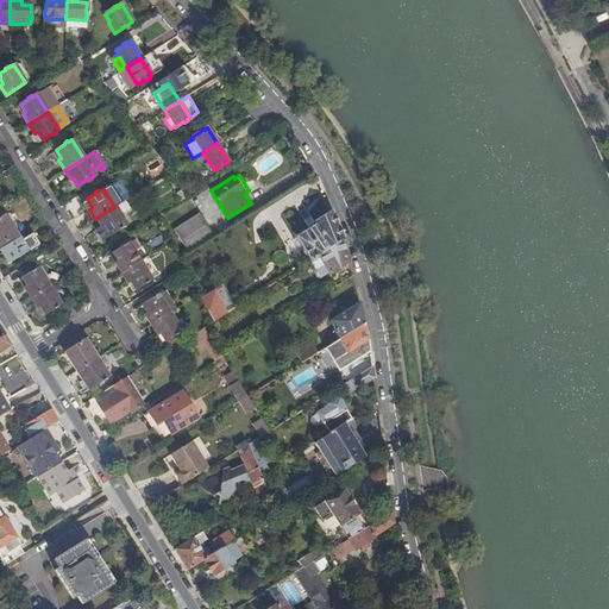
[(114,207),(95,219),(101,228),(105,227),(110,236),(119,228),(120,230),(123,228),(121,227),(126,225),(114,207)]
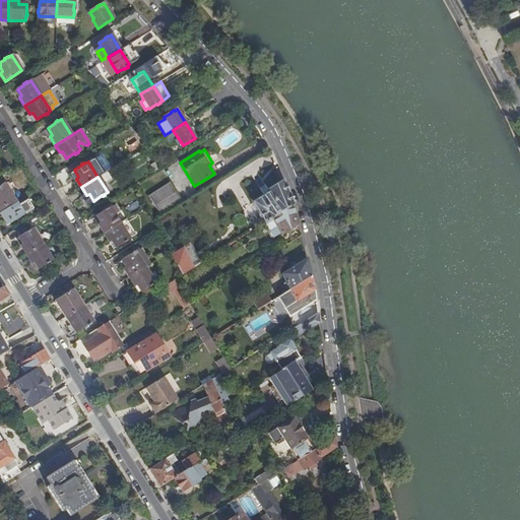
[(266,221),(294,204),(283,181),(268,190),(269,191),(254,201),(266,221)]
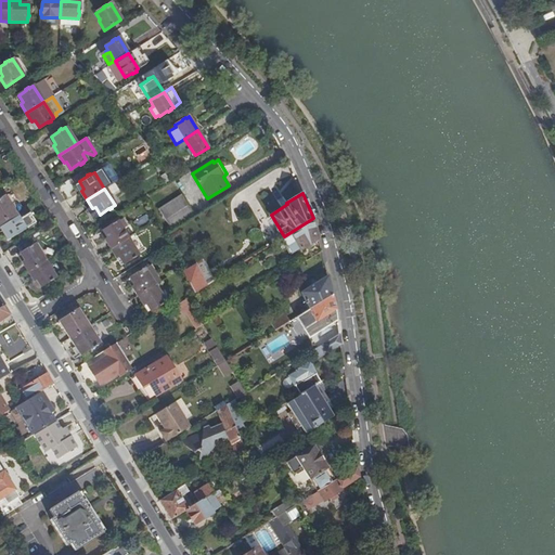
[(159,209),(167,222),(190,208),(181,194),(159,209)]
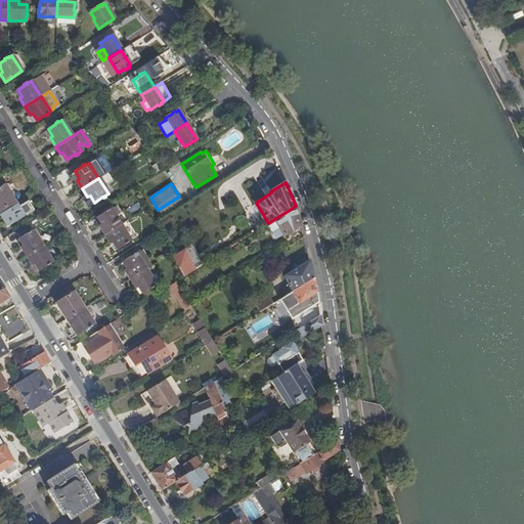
[(0,209),(14,201),(4,185),(1,187),(0,186),(0,209)]
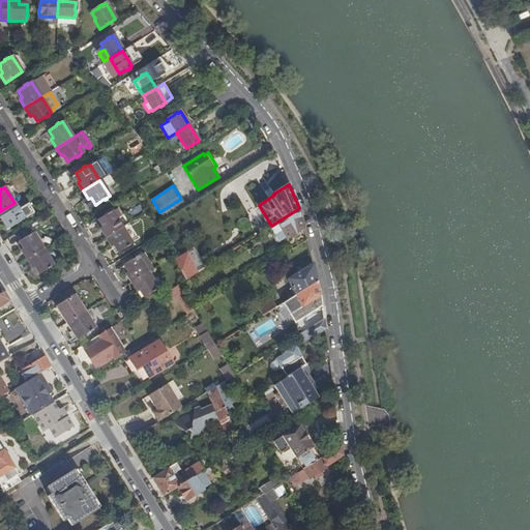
[(165,219),(185,206),(181,199),(159,212),(165,219)]
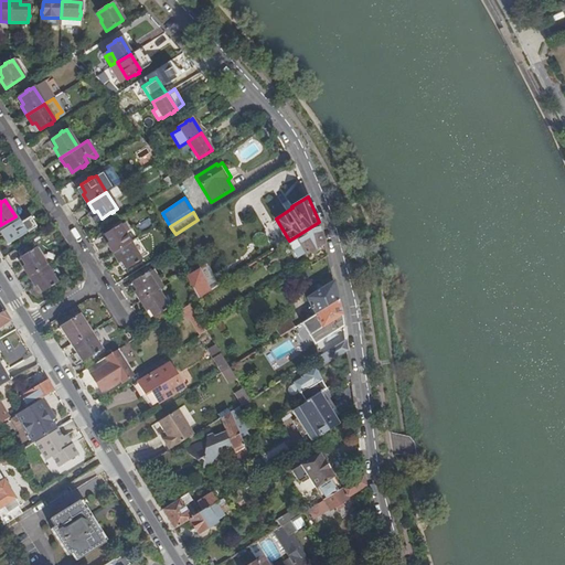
[(25,233),(16,216),(0,225),(0,231),(3,236),(6,235),(10,242),(11,243),(19,237),(20,238),(22,236),(22,235),(25,233)]
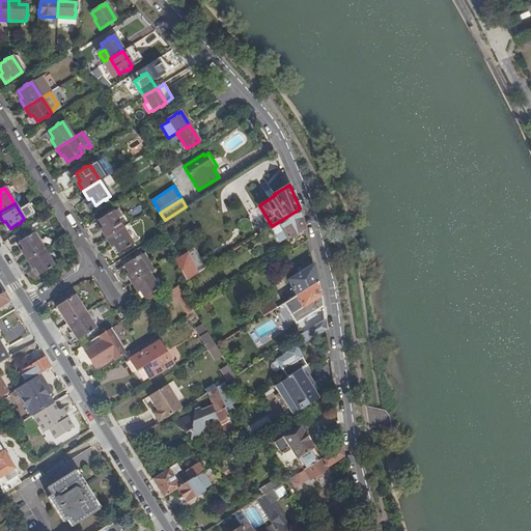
[(287,238),(305,227),(300,208),(272,226),(270,227),(279,242),(286,236),(287,238)]
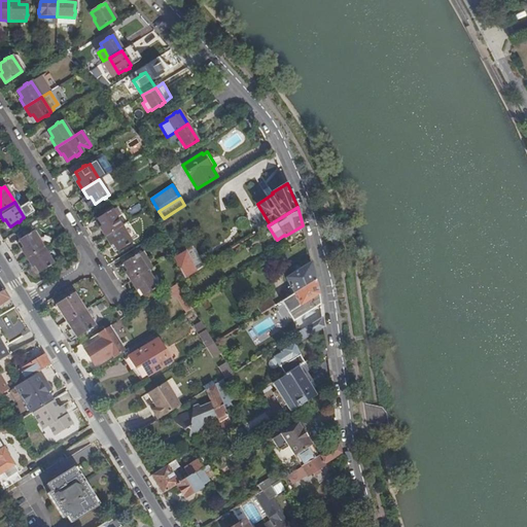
[(100,226),(105,236),(121,225),(111,210),(108,212),(107,211),(105,212),(105,213),(98,218),(102,225),(100,226)]
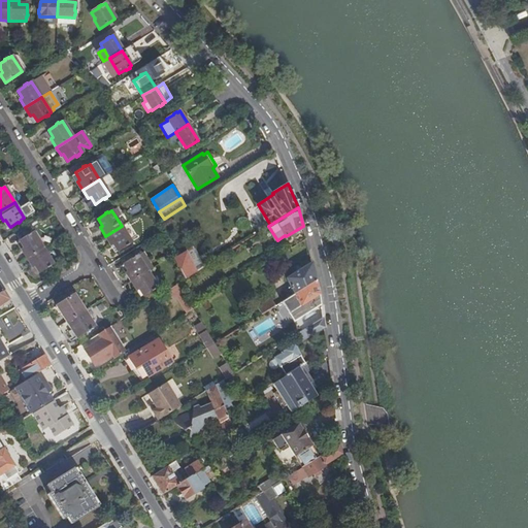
[(122,226),(105,236),(110,244),(112,243),(118,250),(125,245),(126,246),(129,244),(128,243),(131,241),(122,226)]
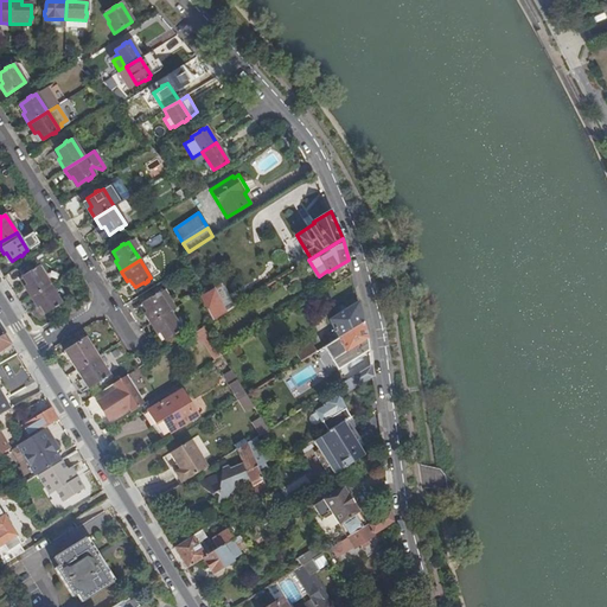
[(31,298),(50,286),(38,268),(34,270),(33,269),(31,270),(31,272),(23,278),(27,286),(25,288),(31,298)]
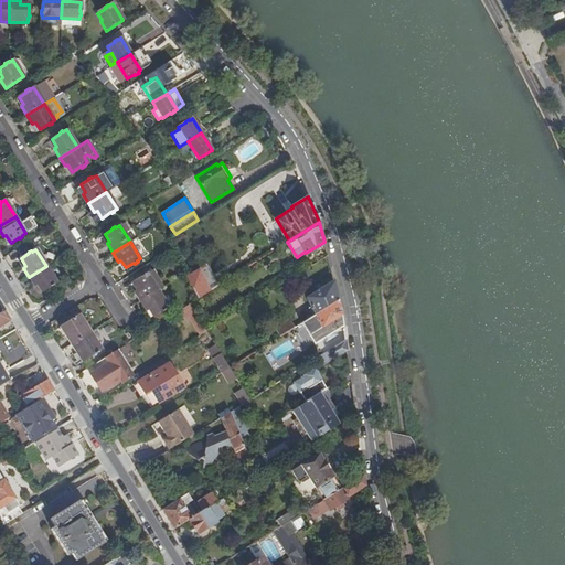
[(56,283),(46,266),(29,277),(34,286),(38,284),(42,291),(50,286),(51,287),(53,286),(53,285),(56,283)]
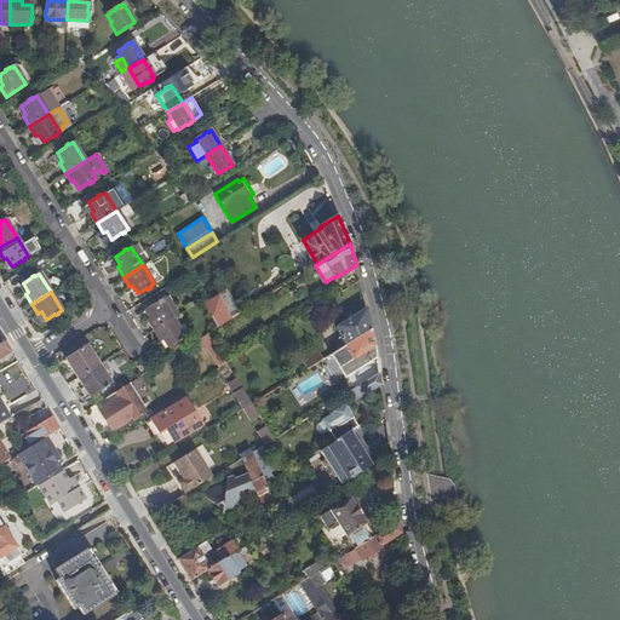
[(205,303),(218,327),(229,320),(218,297),(205,303)]
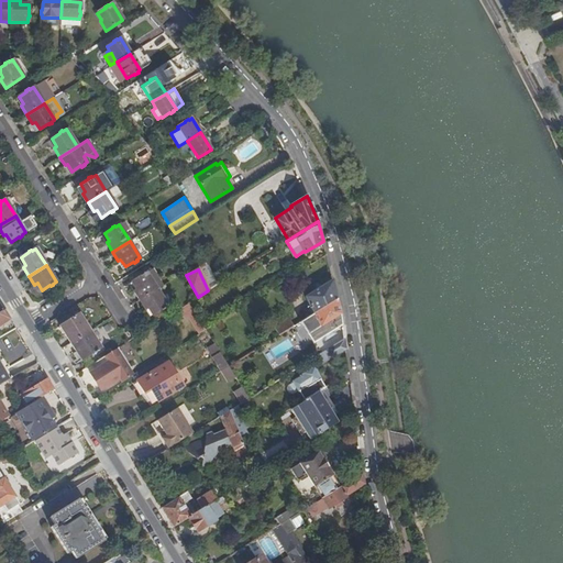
[(134,290),(140,299),(157,288),(146,272),(143,274),(142,274),(140,275),(140,276),(132,282),(136,289),(134,290)]
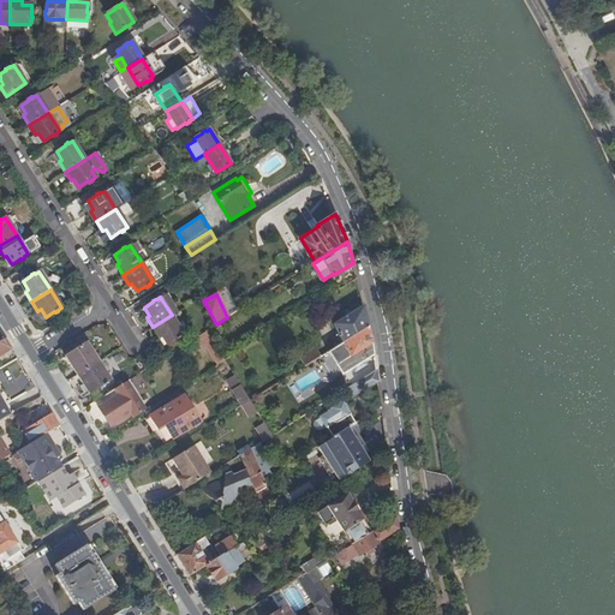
[(369,326),(364,305),(334,323),(342,341),(369,326)]
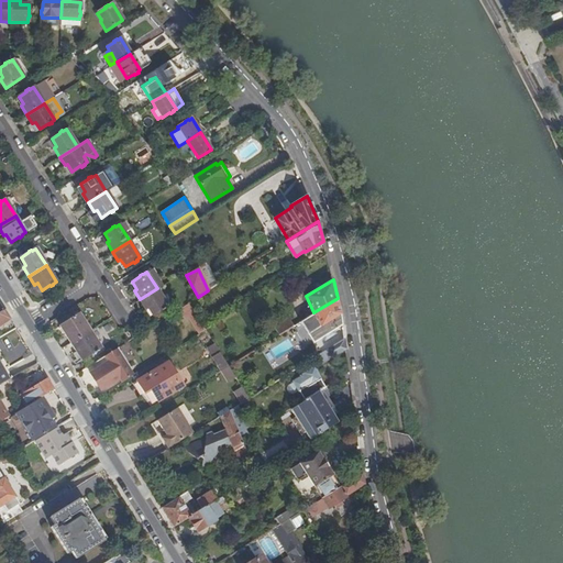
[(157,288),(140,299),(145,309),(148,307),(153,315),(161,309),(162,310),(164,308),(164,307),(167,305),(157,288)]
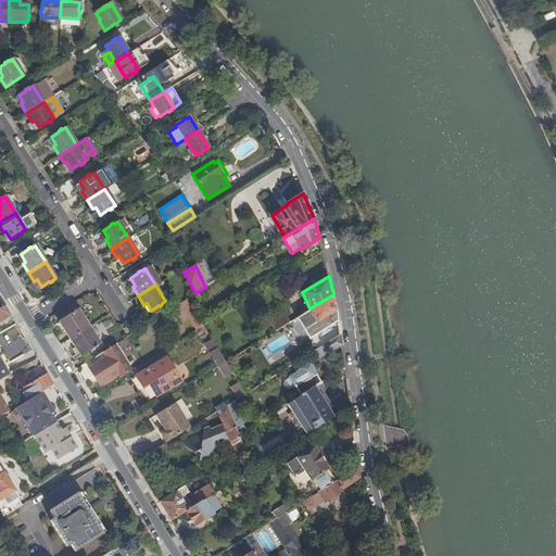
[(333,294),(310,308),(297,317),(310,338),(339,320),(337,308),(333,294)]
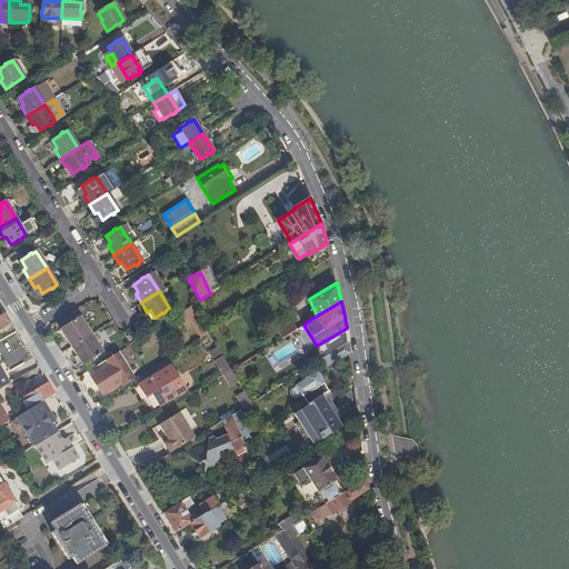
[(0,329),(11,323),(5,313),(0,316),(0,329)]
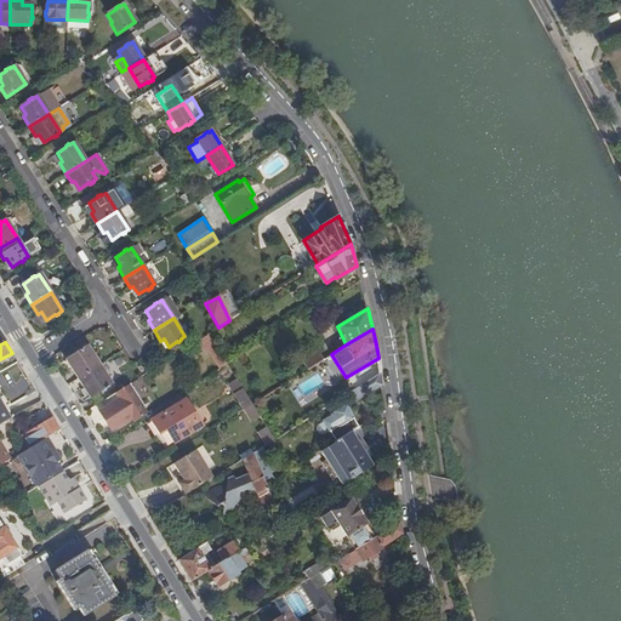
[(67,359),(78,379),(100,365),(87,346),(83,348),(83,347),(79,349),(79,351),(67,359)]
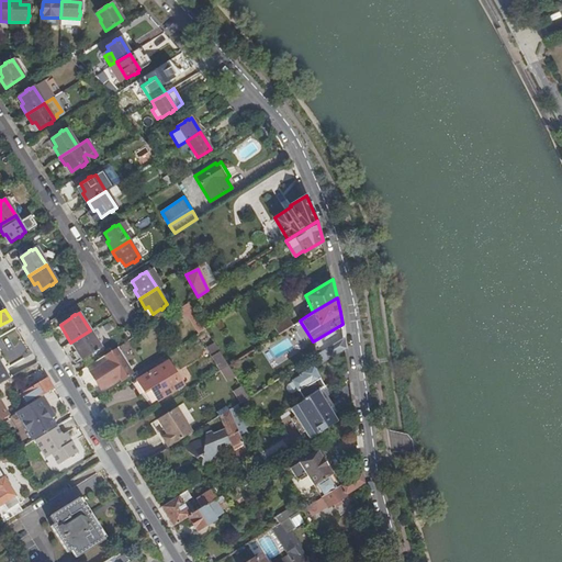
[(273,326),(278,334),(293,325),(289,317),(273,326)]
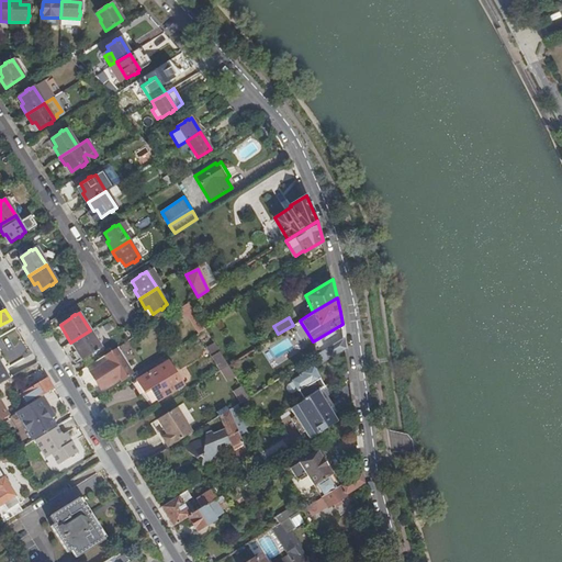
[(90,330),(70,343),(81,359),(92,352),(93,353),(98,351),(97,349),(101,347),(90,330)]
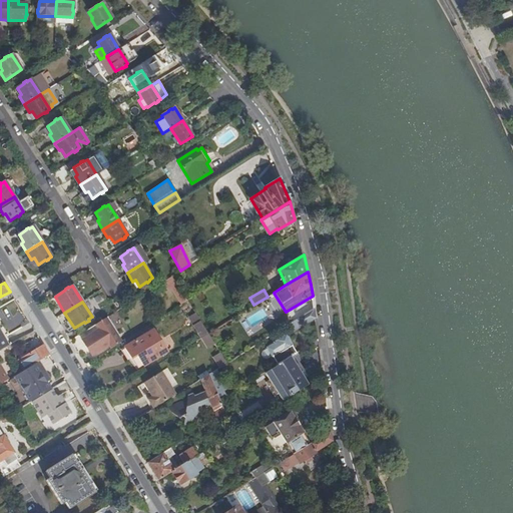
[(314,308),(289,324),(294,331),(315,318),(314,308)]
